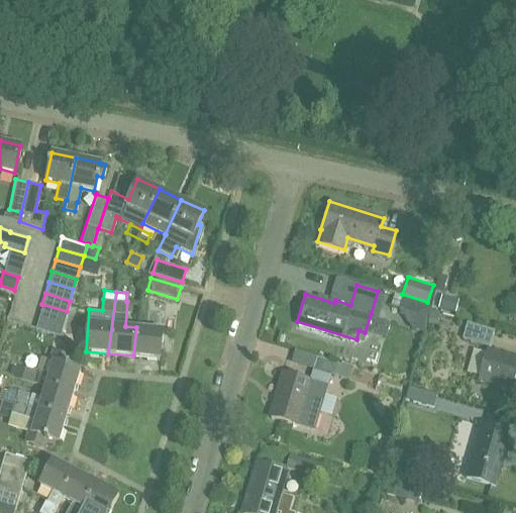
[(454,310),(457,298),(441,293),(438,306),(454,310)]
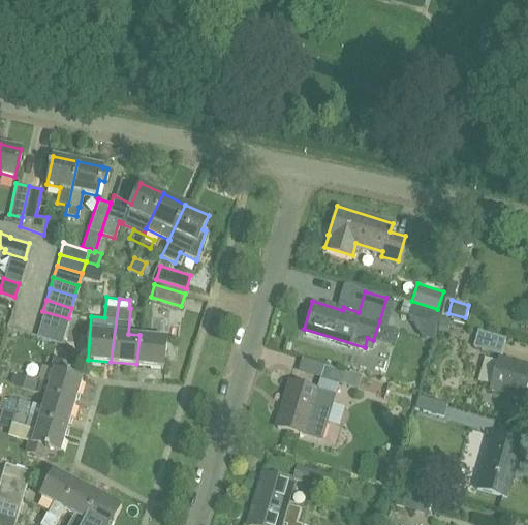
[(433,338),(440,310),(437,309),(411,301),(407,314),(425,319),(421,334),(433,338)]
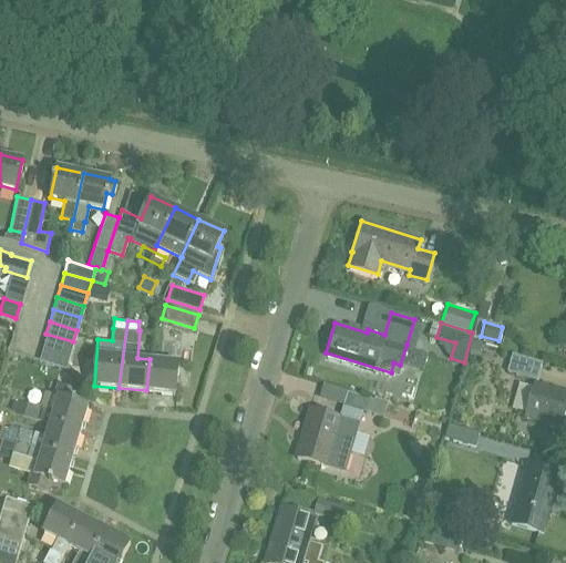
[(42,346),(69,355),(73,341),(45,334),(42,346)]
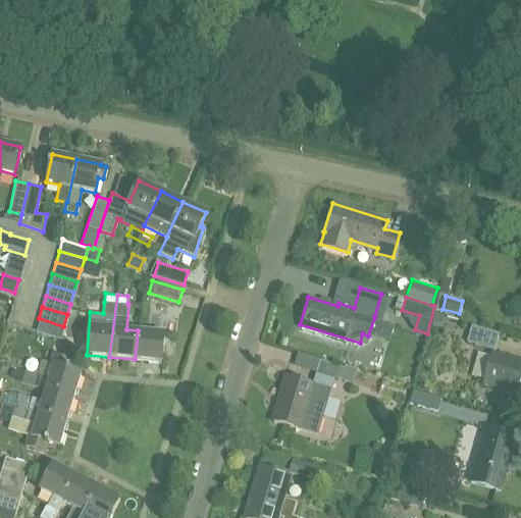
[(443,312),(433,310),(431,323),(439,325),(443,312)]
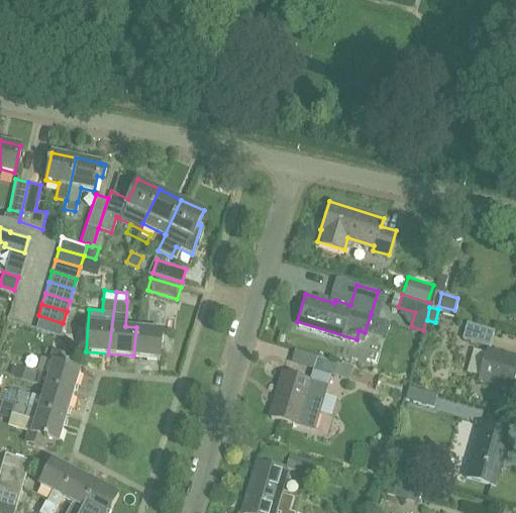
[(35,327),(60,334),(63,323),(38,315),(35,327)]
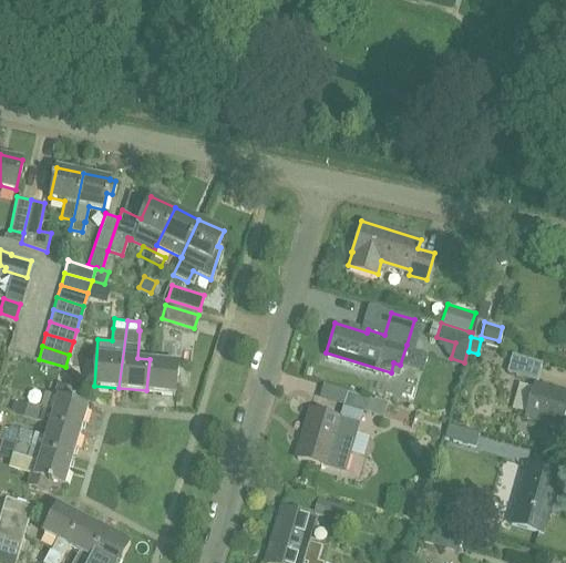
[(506,370),(536,379),(542,361),(511,352),(506,370)]
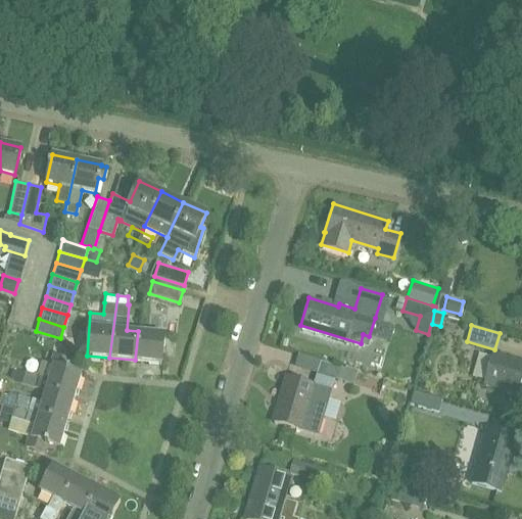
[(135,360),(160,363),(163,333),(138,331),(135,360)]
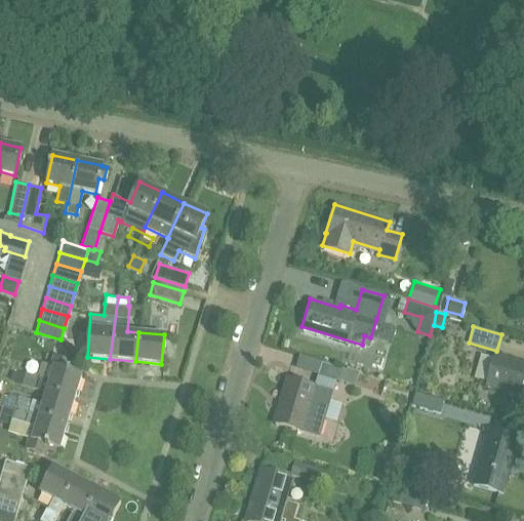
[(487,383),(523,393),(523,361),(495,353),(487,383)]
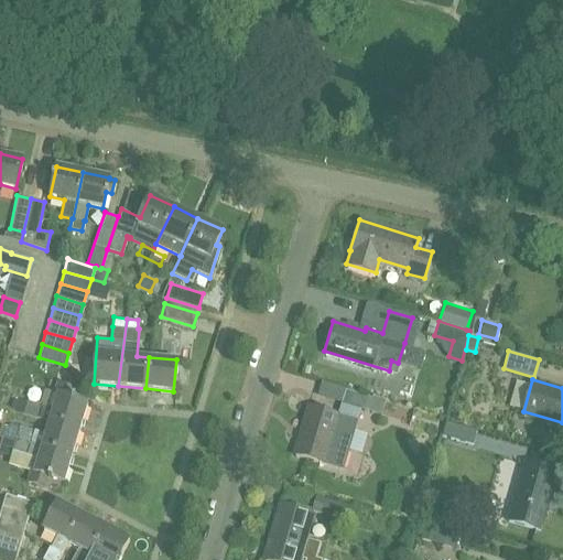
[(49,420),(78,429),(87,405),(72,400),(75,389),(56,384),(54,391),(44,388),(40,404),(19,397),(19,399),(12,397),(10,406),(15,408),(15,410),(49,421),(49,420)]
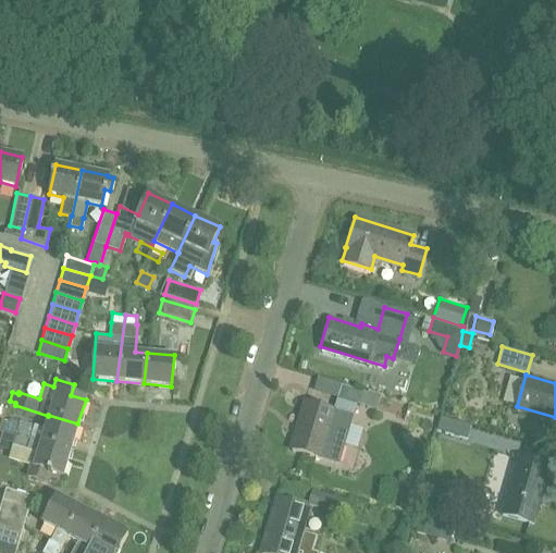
[(375,408),(379,394),(342,383),(337,397),(375,408)]
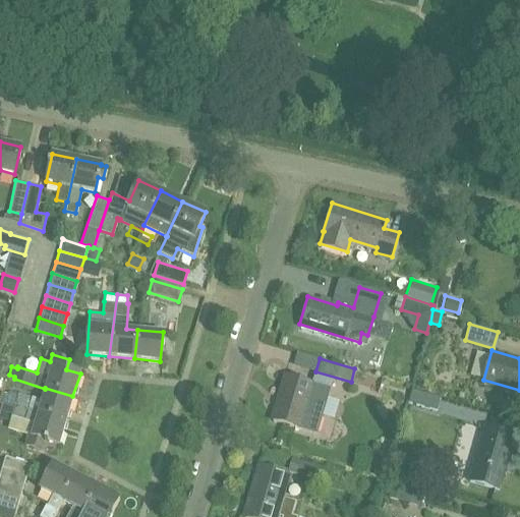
[(272,418),(315,432),(329,387),(285,374),(272,418)]
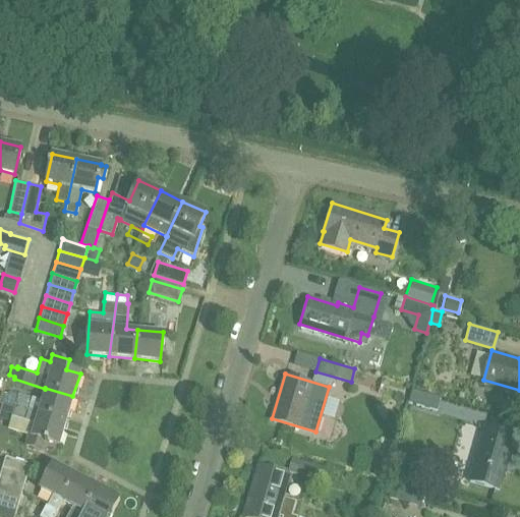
[(1,400),(65,419),(72,396),(45,388),(45,389),(41,399),(11,390),(6,391),(6,393),(4,392),(1,400)]
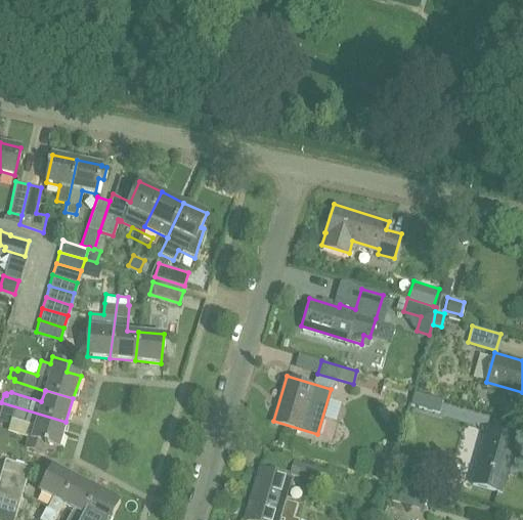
[(409,402),(438,410),(442,398),(413,390),(409,402)]
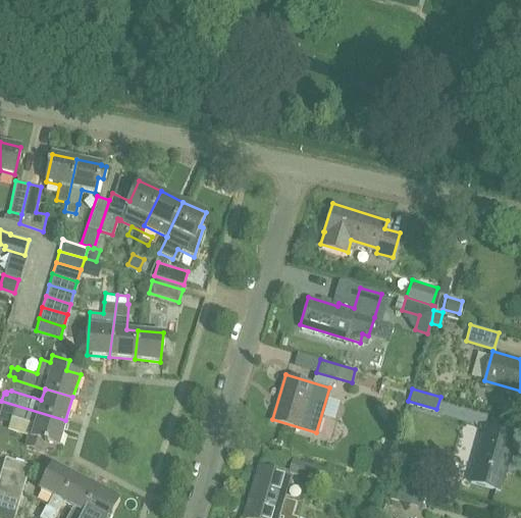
[(24,444),(43,450),(46,442),(58,445),(65,420),(1,401),(0,404),(0,418),(10,421),(7,428),(28,434),(24,444)]
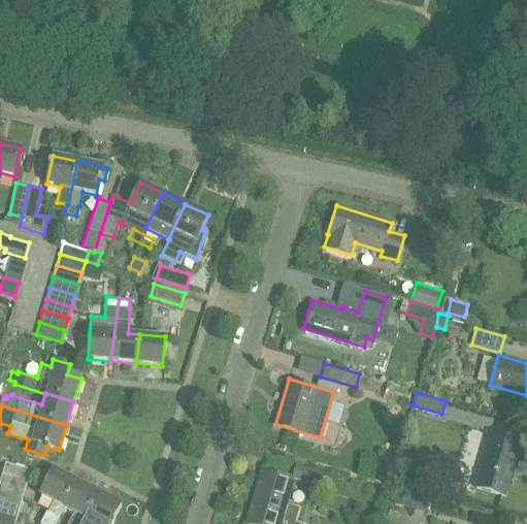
[(474,486),(505,495),(521,440),(490,430),(485,450),(474,447),(469,463),(480,466),(474,486)]
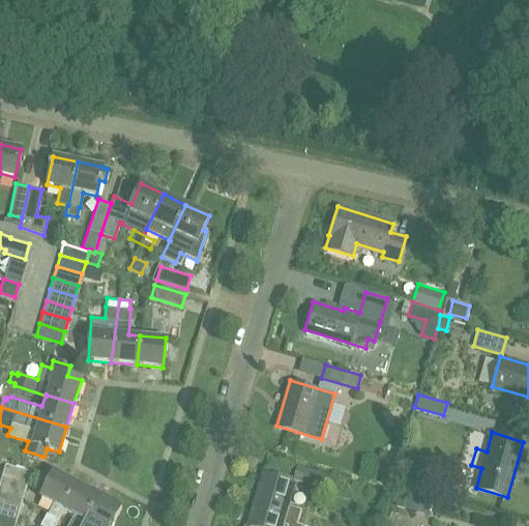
[(1,474),(27,481),(30,470),(4,463),(1,474)]
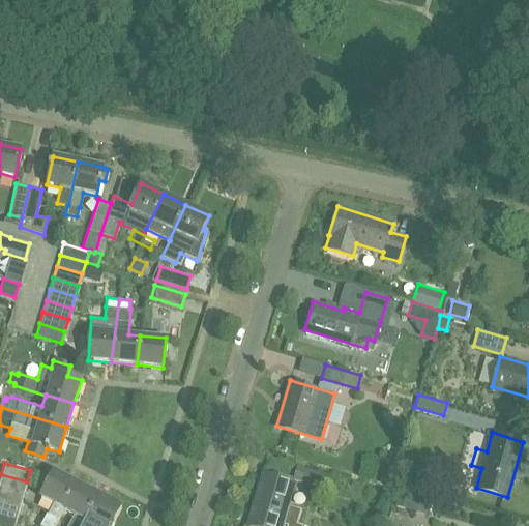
[(292,478),(325,489),(329,474),(296,465),(292,478)]
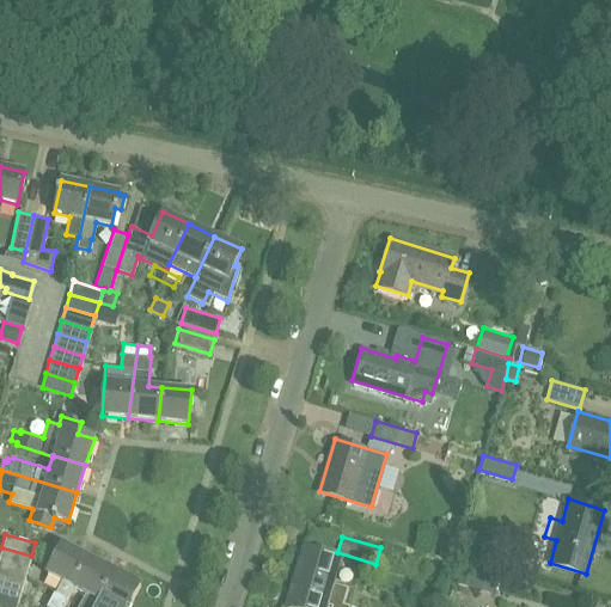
[(61,606),(72,587),(87,557),(61,543),(46,572),(61,581),(55,592),(54,590),(44,606),(61,606)]
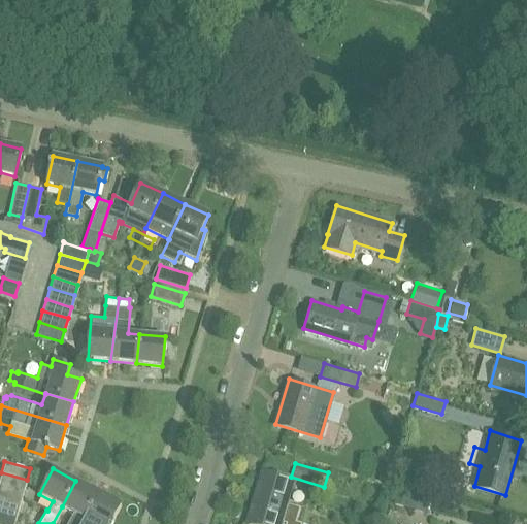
[(246,523),(251,523),(301,523),(302,522),(296,520),(300,506),(285,502),(292,480),(261,470),(246,523)]
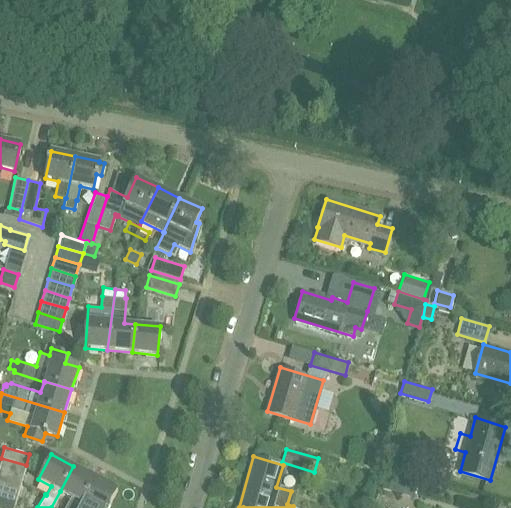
[(0,472),(21,479),(26,465),(1,458),(0,461),(0,472)]
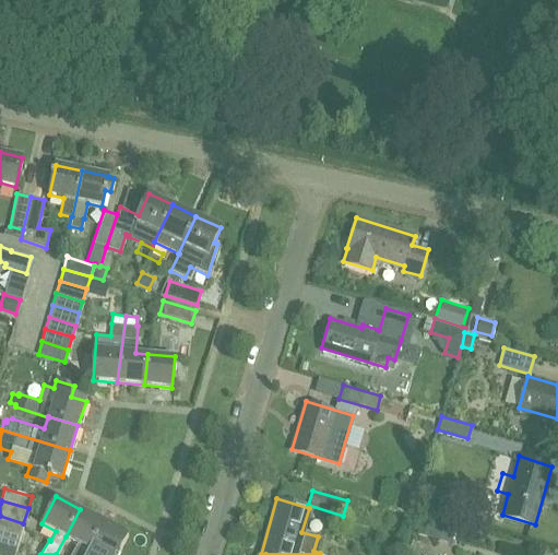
[(70,554),(84,554),(103,521),(80,509),(66,536),(78,542),(70,554)]
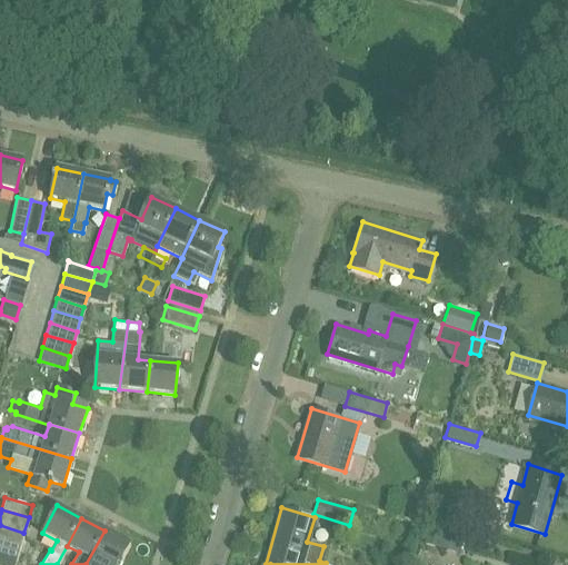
[(0,537),(20,545),(23,533),(0,525),(0,537)]
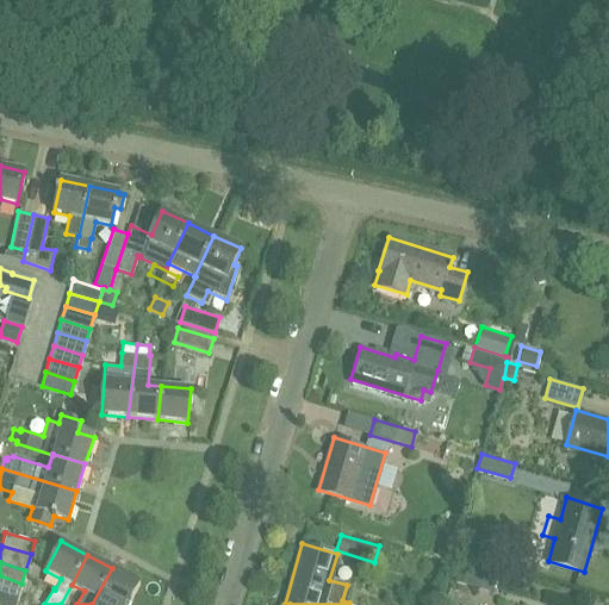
[(453,580),(491,591),(496,574),(458,563),(453,580)]
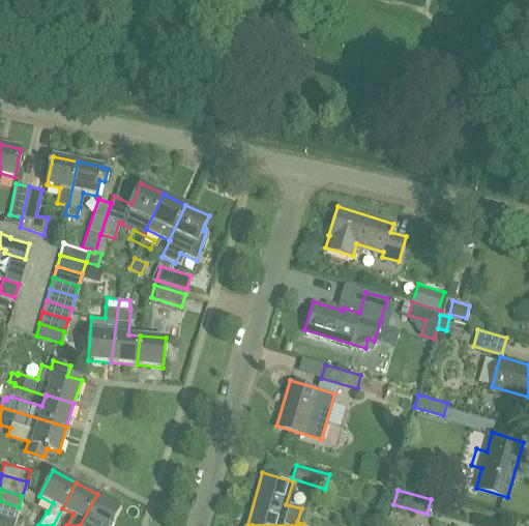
[(80,525),(108,525),(119,505),(97,494),(80,525)]
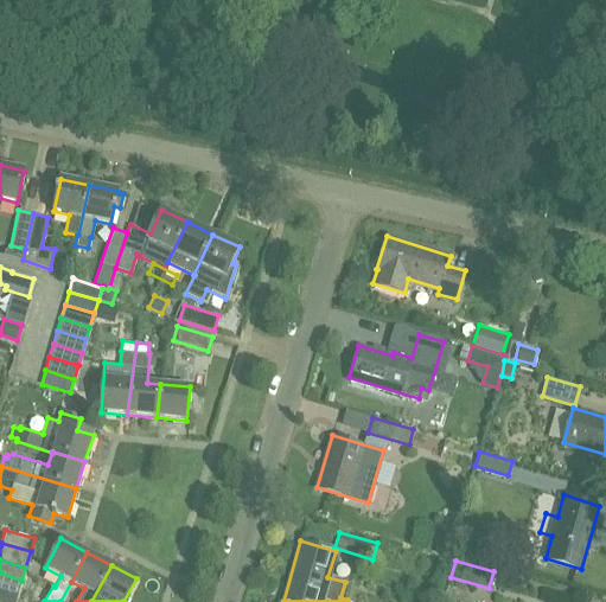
[(0,587),(18,593),(21,581),(0,572),(0,587)]
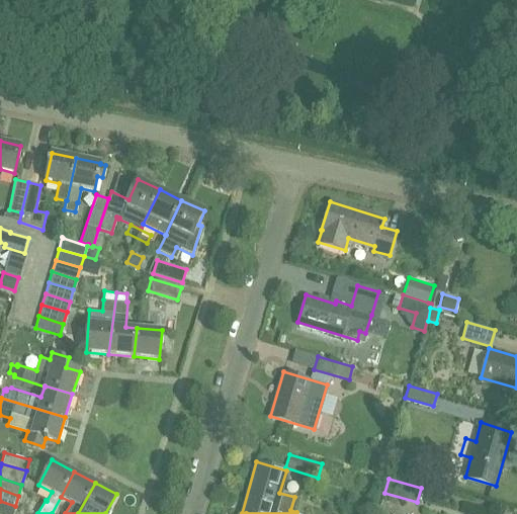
[(0,513),(1,513),(13,513),(15,506),(0,501),(0,513)]
